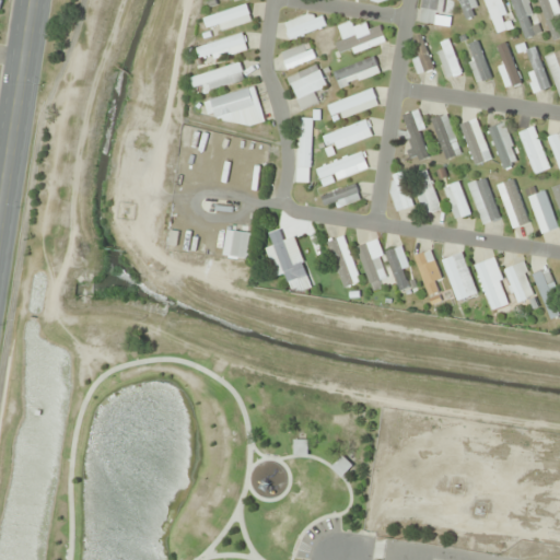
[(422,0),(422,24),(444,25),(444,0),(422,0)]
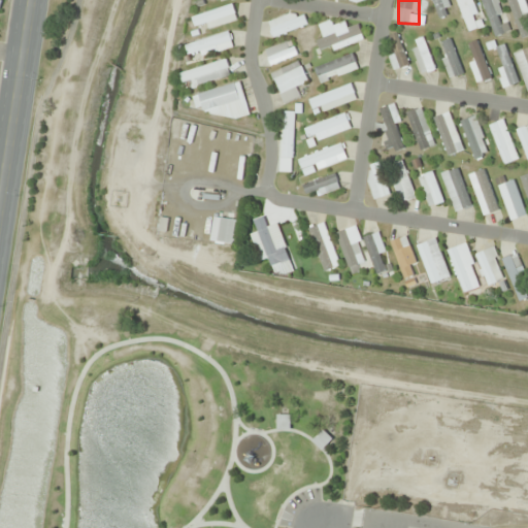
[(432,0),(438,20),(452,15),(448,0),(432,0)]
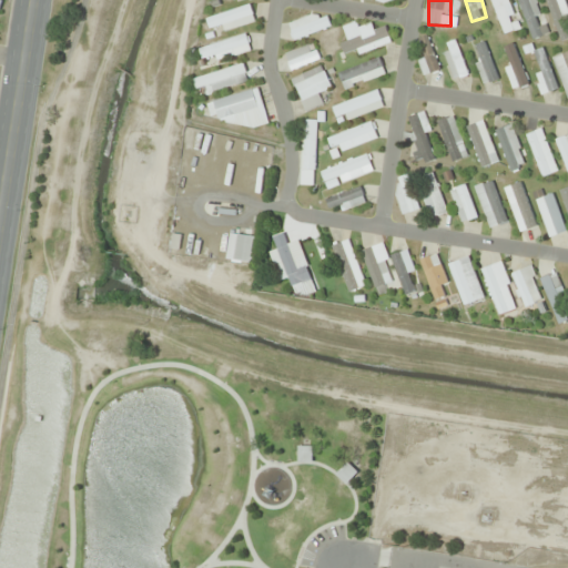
[(520,29),(509,0),(490,0),(505,34),(520,29)]
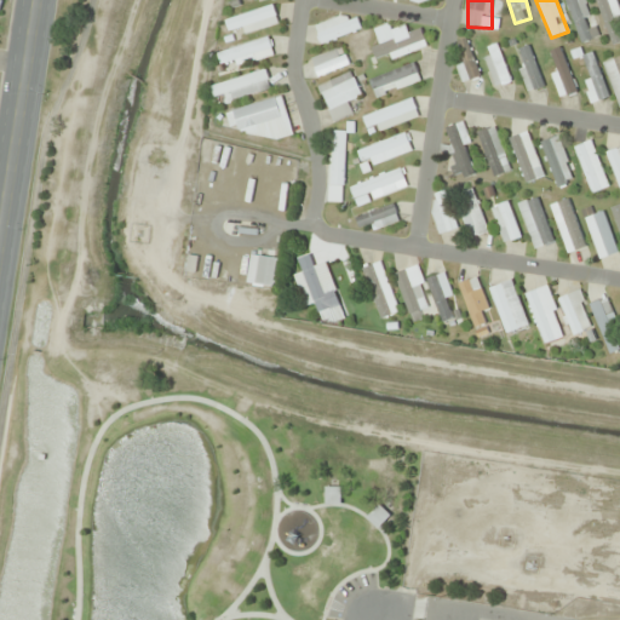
[(567,0),(580,42),(595,39),(583,0),(567,0)]
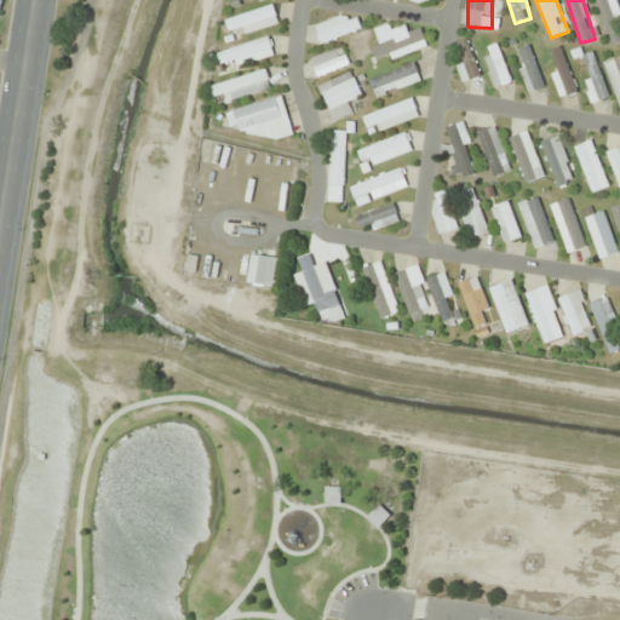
[(227,22),(231,32),(240,28),(242,36),(279,22),(273,4),(227,22)]
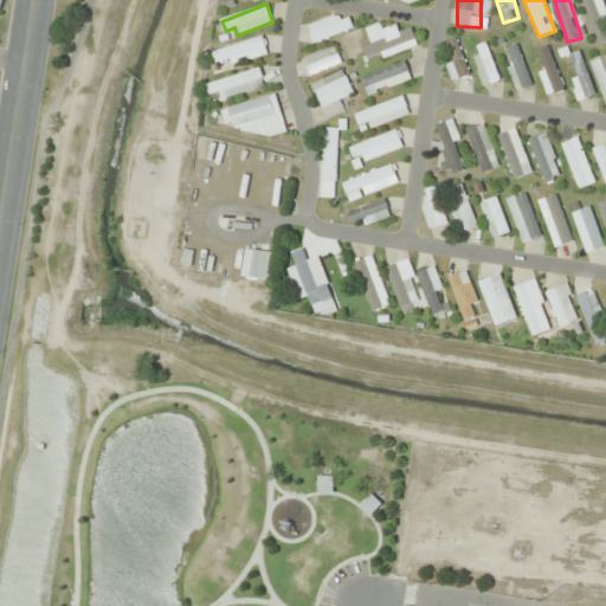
[(313,42),(353,30),(348,13),(308,25),(313,42)]
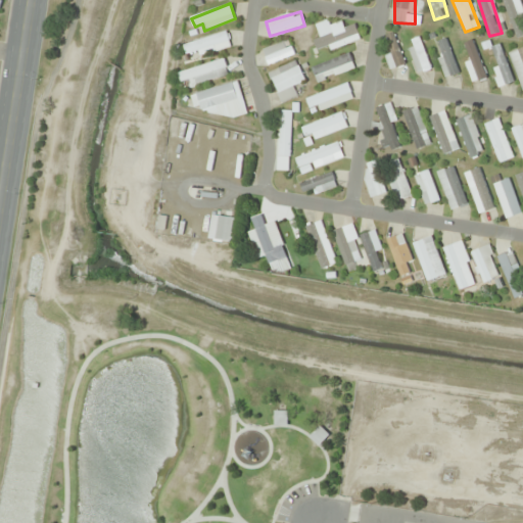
[(361,40),(355,22),(334,30),(330,20),(317,25),(321,36),(314,38),(319,51),(327,48),(329,51),(361,40)]
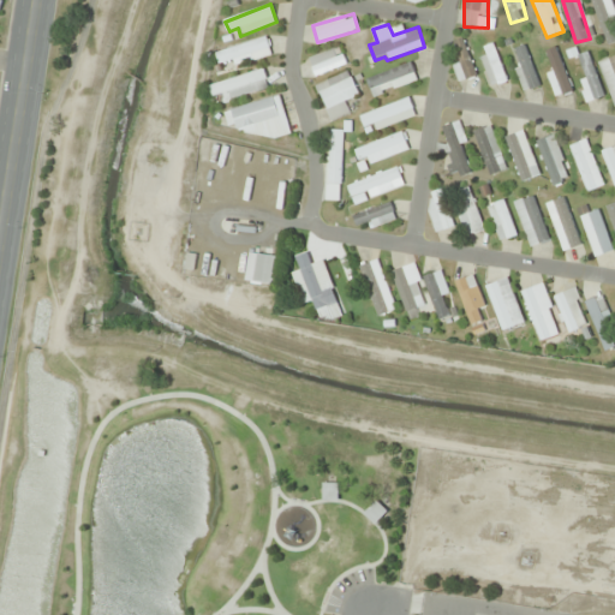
[(218,54),(224,72),(273,54),(267,36),(218,54)]
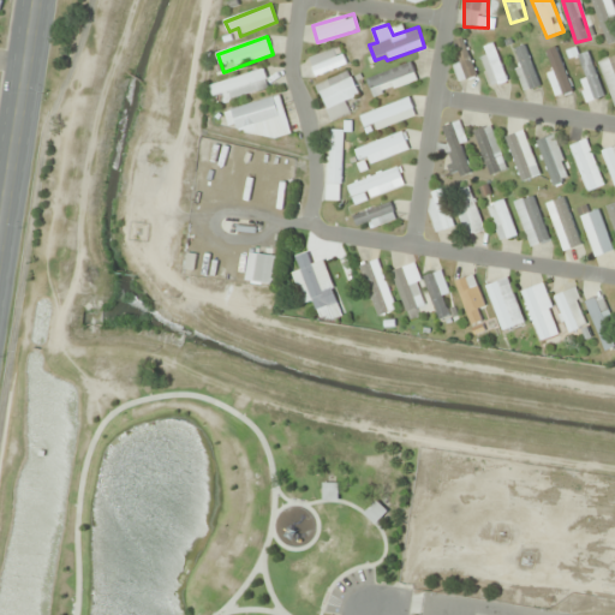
[(459,82),(475,79),(469,39),(453,41),(459,82)]
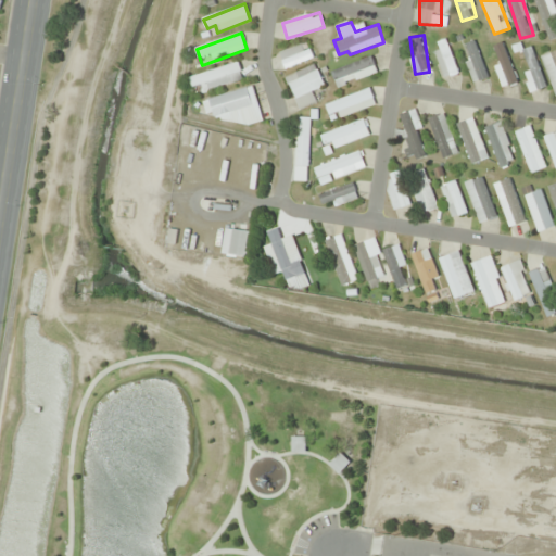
[(431,46),(444,79),(460,73),(447,40),(431,46)]
